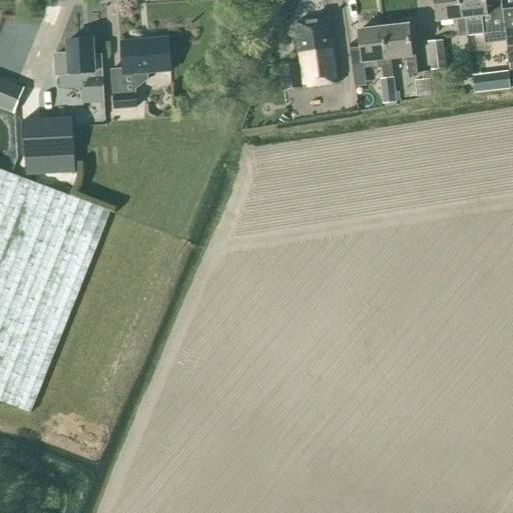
[(466,19),(462,20),(459,0),(434,0),(437,22),(457,20),(459,38),(468,36),(466,19)]
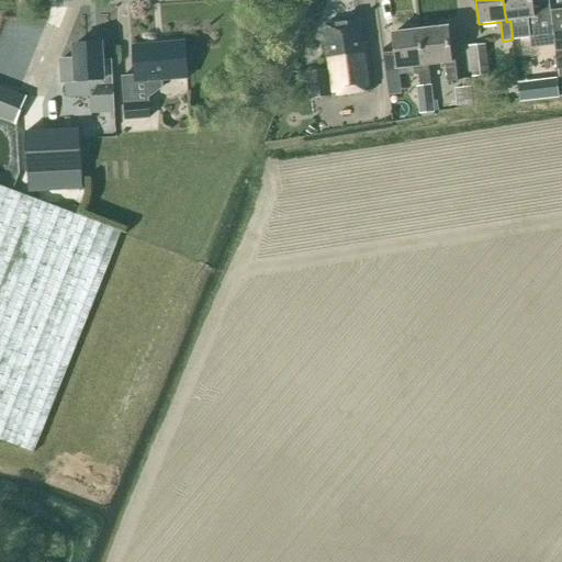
[(503,0),(506,22),(510,21),(513,40),(538,37),(539,45),(554,44),(550,12),(549,3),(532,4),(531,0),(503,0)]
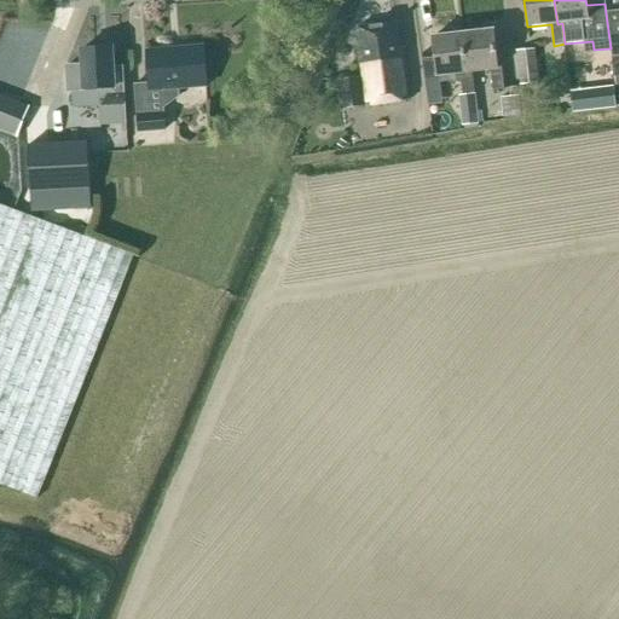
[(618,11),(606,13),(611,48),(612,58),(618,57),(618,11)]
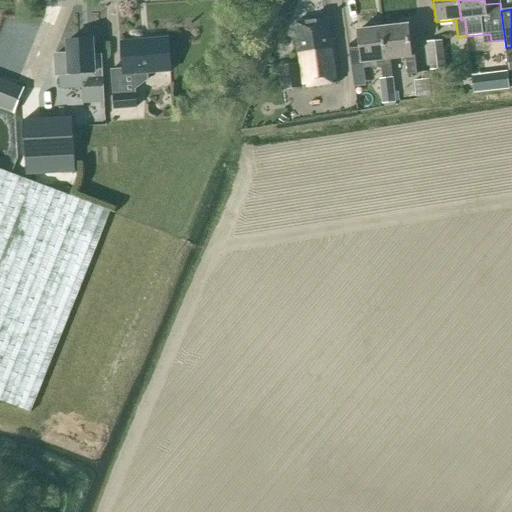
[(282,91),(339,83),(332,40),(329,40),(326,19),(295,23),(298,39),(295,40),(298,64),(279,67),(282,91)]
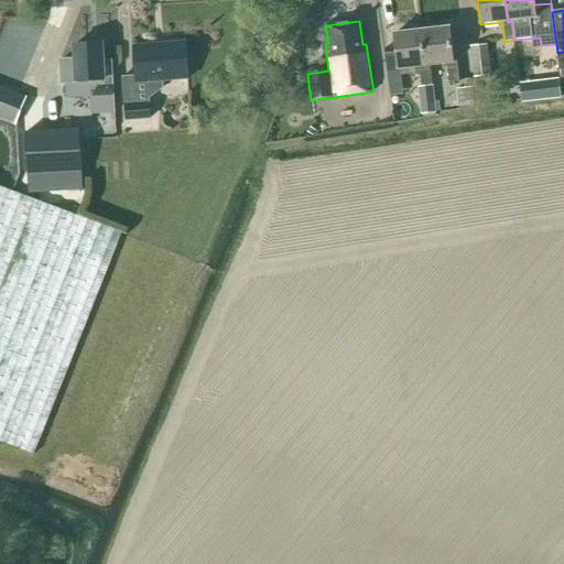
[(449,28),(421,31),(425,66),(430,66),(446,64),(448,84),(459,83),(456,62),(453,62),(449,28)]
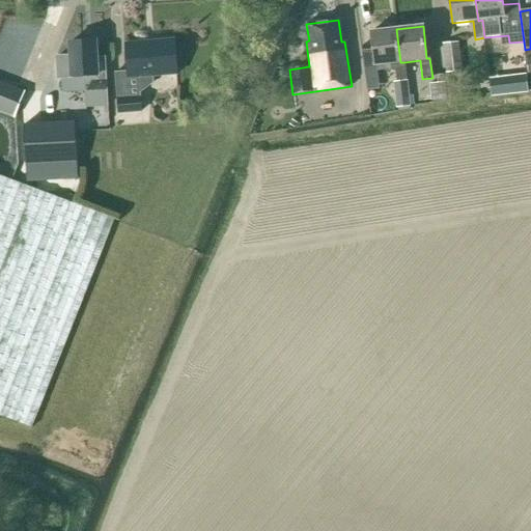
[(404,62),(400,62),(396,29),(370,32),(374,65),(395,63),(397,82),(407,81),(404,62)]
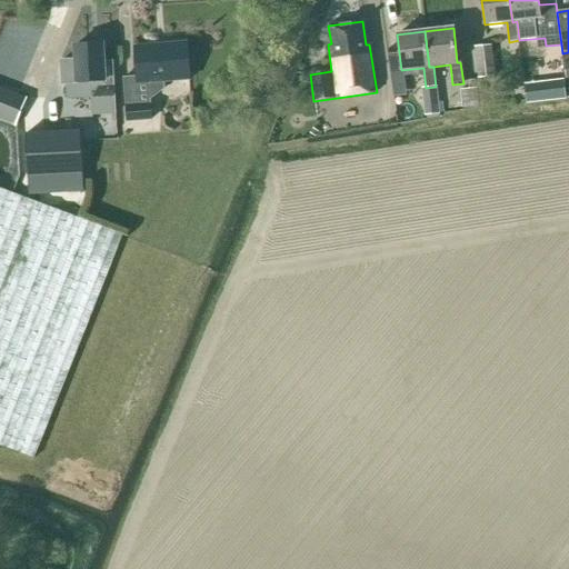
[(127,122),(151,120),(149,99),(166,90),(166,82),(190,80),(187,43),(135,48),(137,78),(123,79),(127,122)]
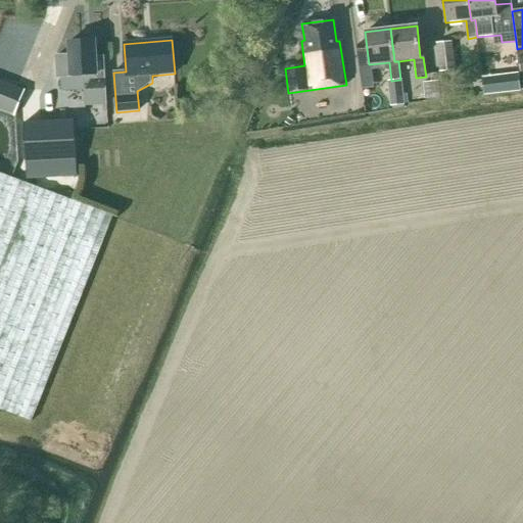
[(85,106),(106,104),(103,57),(95,57),(94,41),(68,42),(69,56),(56,56),(57,78),(70,77),(83,76),(85,106)]
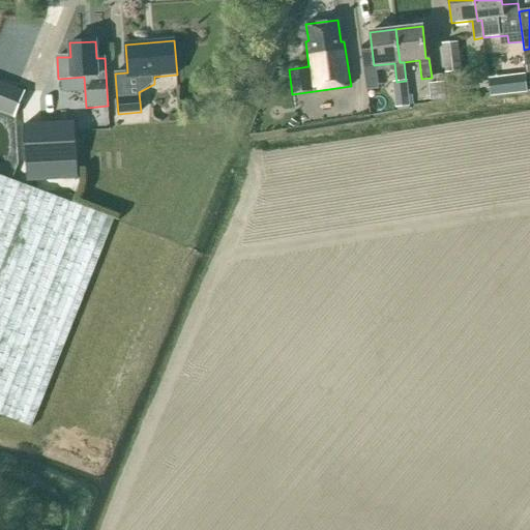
[(442,45),(445,74),(461,71),(458,42),(442,45)]
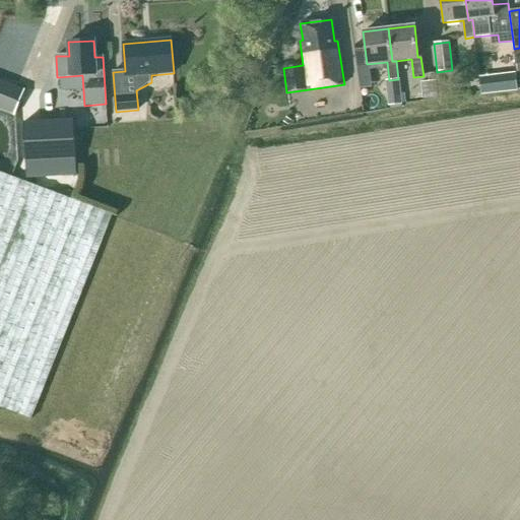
[(388,106),(402,105),(399,79),(398,79),(389,80),(385,80),(388,106)]
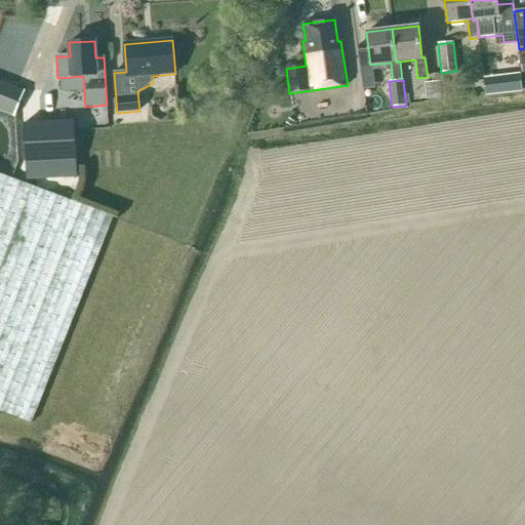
[(425,83),(427,99),(442,98),(441,81),(425,83)]
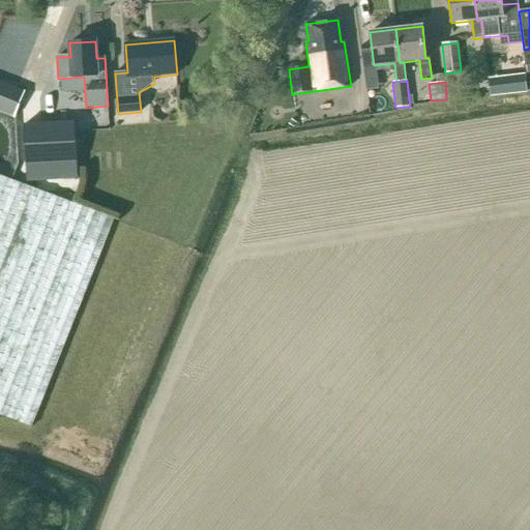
[(0,111),(15,116),(24,93),(0,83),(0,111)]
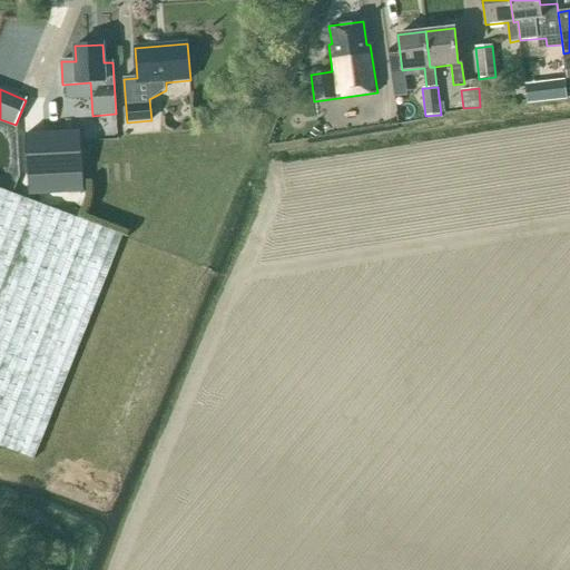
[(84,175),(81,133),(26,135),(28,177),(84,175)]
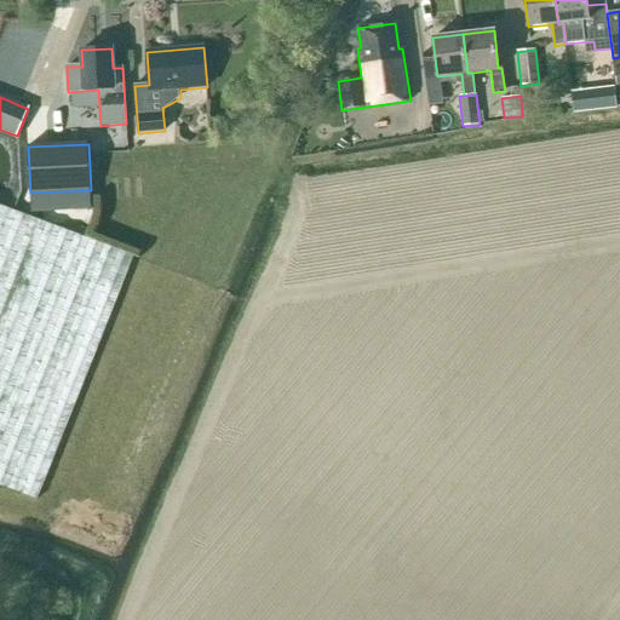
[(0,486),(36,500),(133,257),(0,206),(0,486)]
